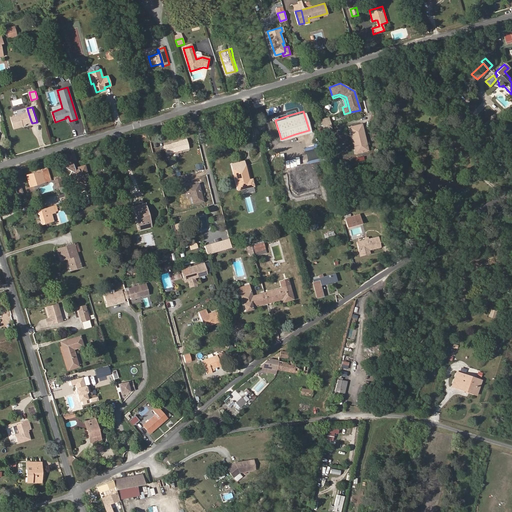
[(28,112),(11,117),(15,128),(26,125),(26,123),(28,122),(31,121),(28,112)]
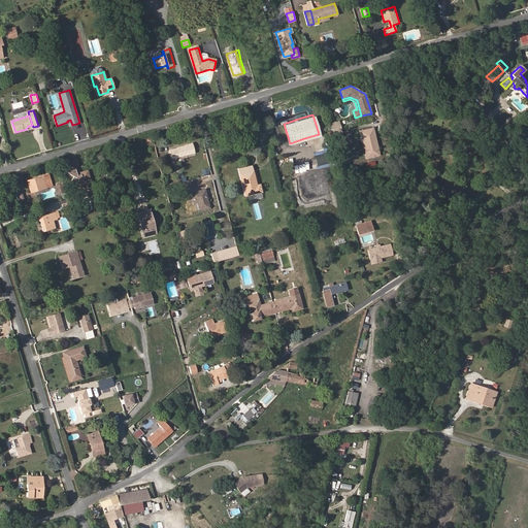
[(340,128),(338,122),(331,124),(333,130),(340,128)]
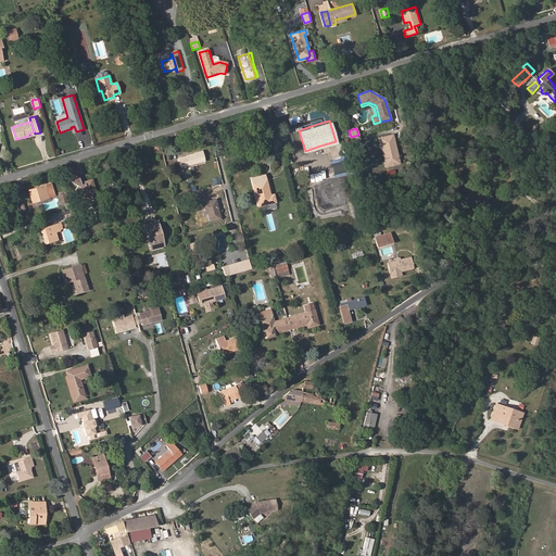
[(359,141),(358,135),(351,137),(352,143),(359,141)]
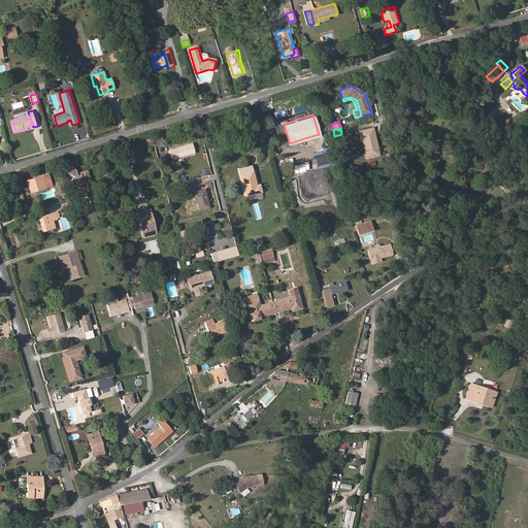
[(361,131),(362,137),(365,137),(369,158),(380,155),(373,128),(361,131)]
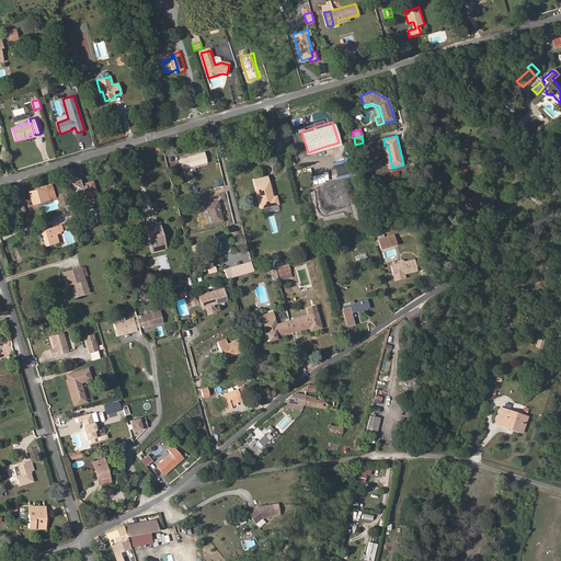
[(84,182),(87,187),(83,189),(81,187),(82,185),(80,179),(73,175),(70,183),(78,186),(77,191),(78,197),(84,202),(91,199),(94,194),(96,194),(93,180),(84,182)]
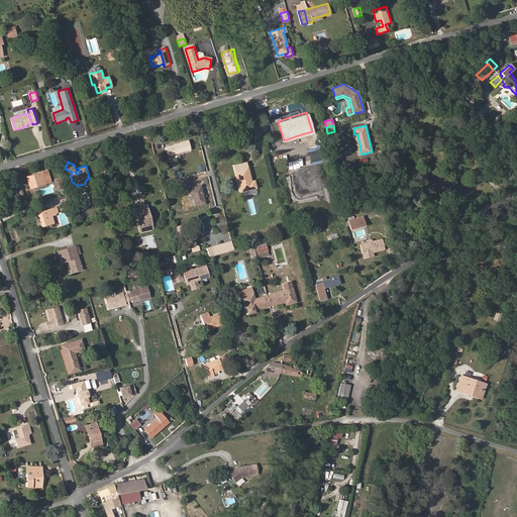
[(245,163),(233,167),(240,192),(255,188),(253,181),(251,182),(245,163)]
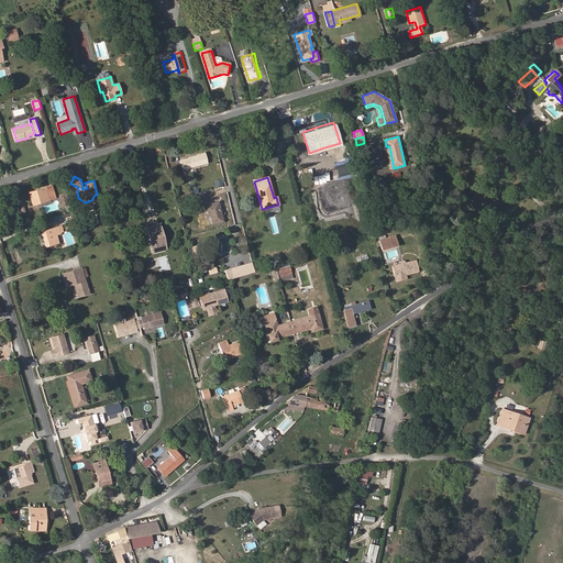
[(47,197),(48,199),(54,197),(51,185),(30,191),(33,203),(37,202),(36,200),(47,197)]
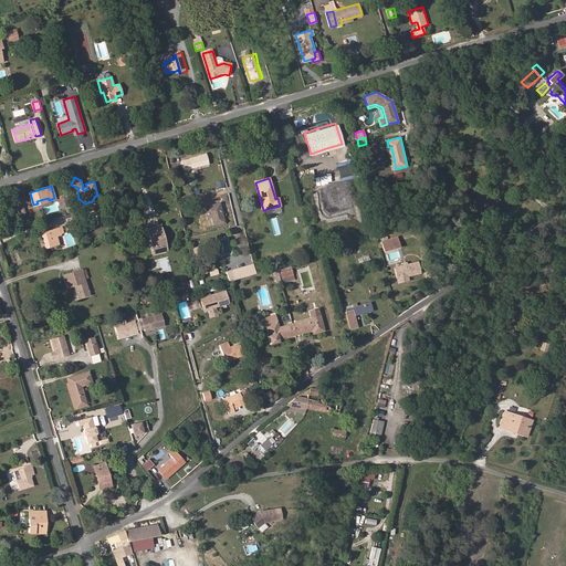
[(219,203),(215,205),(216,207),(210,208),(210,207),(205,208),(208,218),(211,218),(213,226),(224,223),(219,203)]
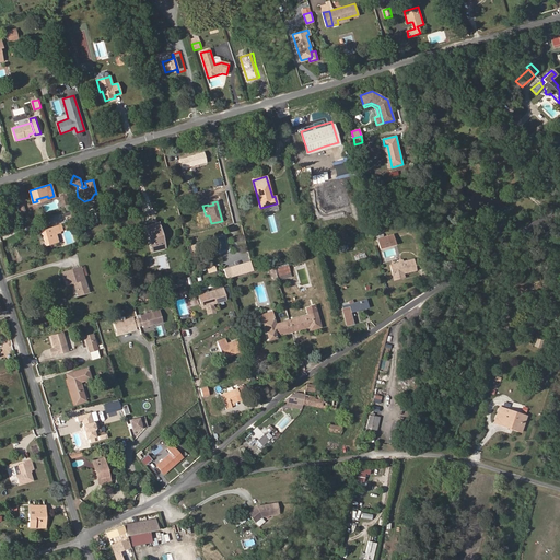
[(154,249),(164,246),(159,223),(146,226),(148,235),(151,235),(154,249)]
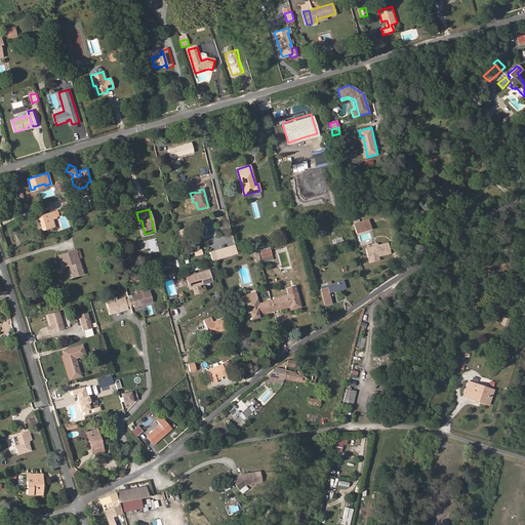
[(42,226),(41,226),(42,232),(53,228),(51,220),(55,219),(55,218),(53,212),(38,216),(39,221),(41,221),(42,226)]
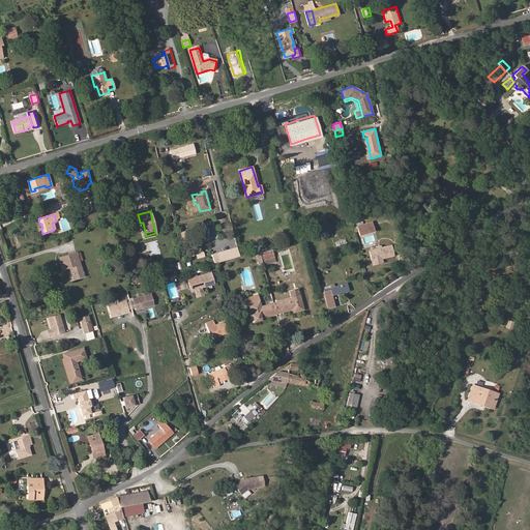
[(156,235),(155,233),(146,236),(143,223),(140,223),(144,238),(156,235)]
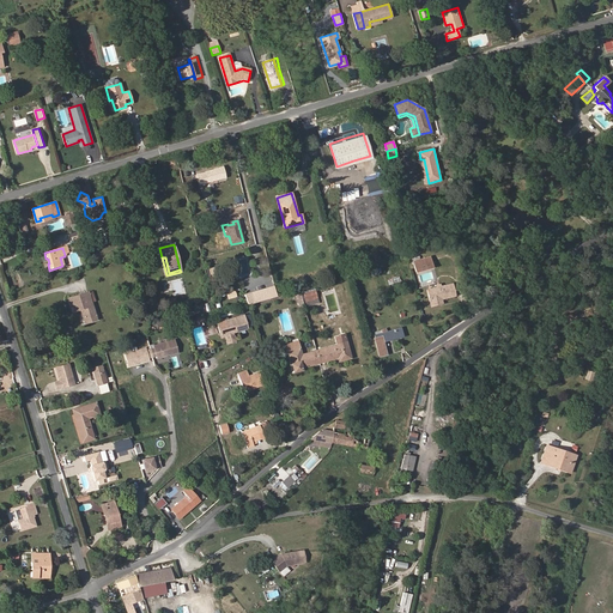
[(417,272),(432,268),(430,258),(413,262),(417,272)]
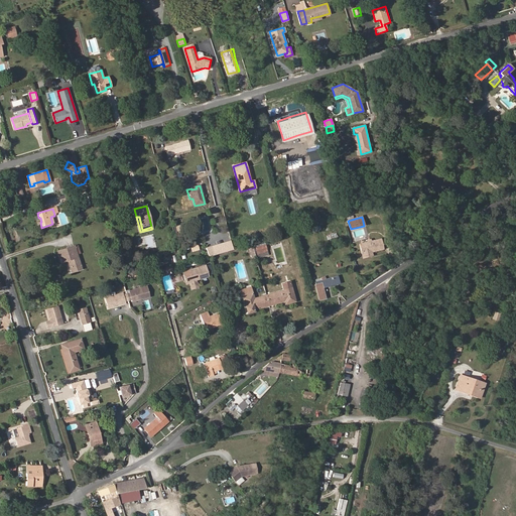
[(327,236),(328,240),(345,235),(344,231),(327,236)]
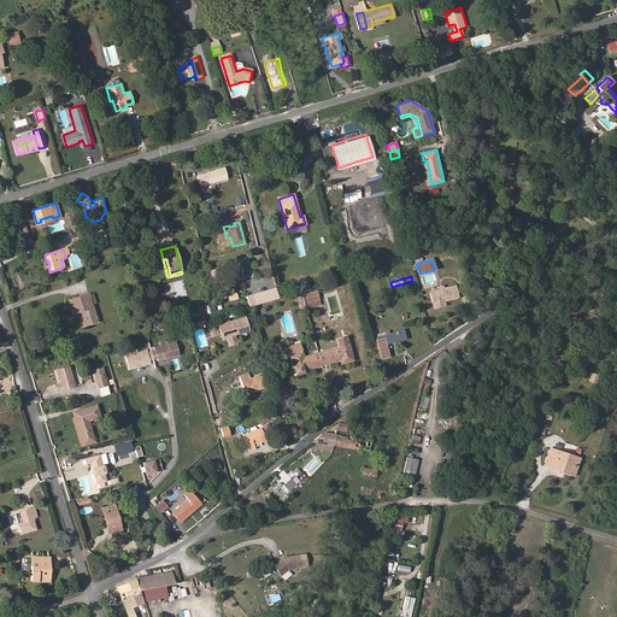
[(440,289),(430,292),(433,304),(445,301),(458,298),(456,286),(444,289),(440,289)]
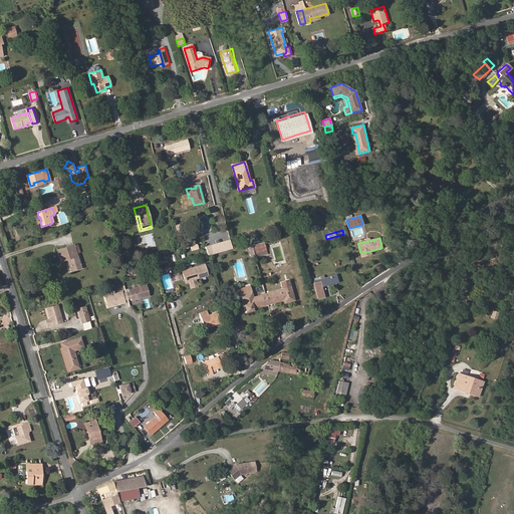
[(211,246),(214,254),(228,250),(226,241),(211,246)]
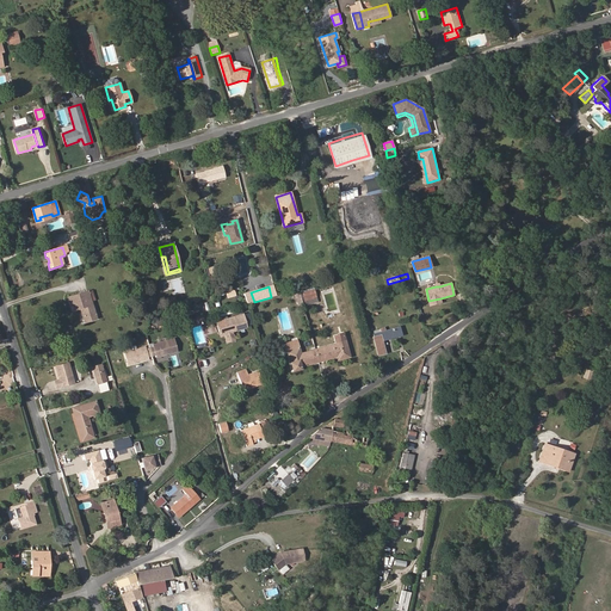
[(315,289),(301,294),(303,302),(318,297),(315,289)]
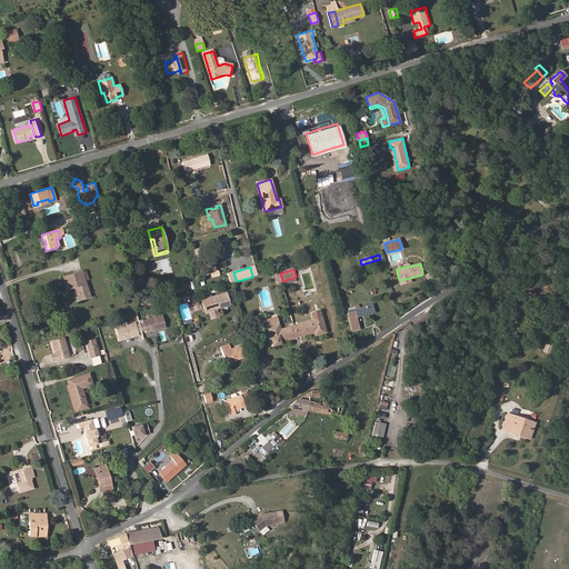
[(67,290),(75,287),(76,287),(80,300),(90,297),(81,271),(63,278),(67,290)]
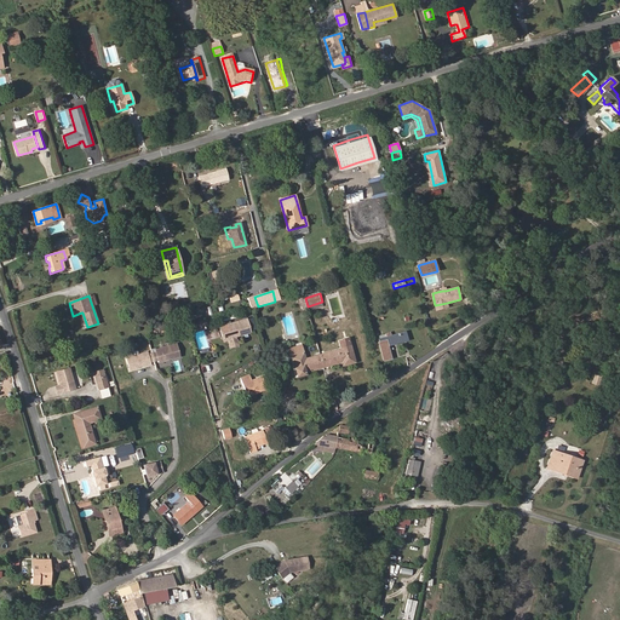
[(251,331),(247,319),(220,327),(224,338),(227,338),(236,336),(251,331)]
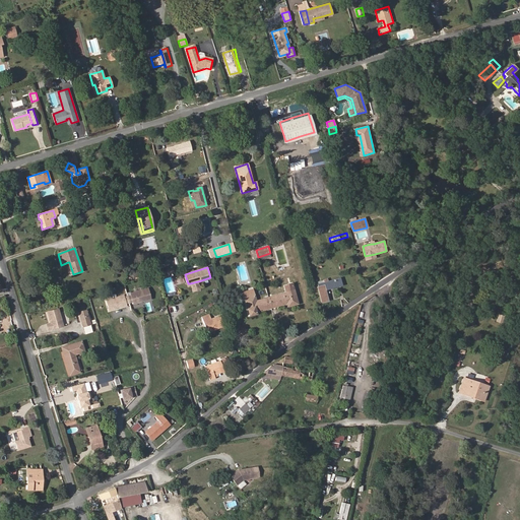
[(341,285),(339,278),(318,284),(319,286),(318,286),(322,303),(328,301),(325,289),(341,285)]
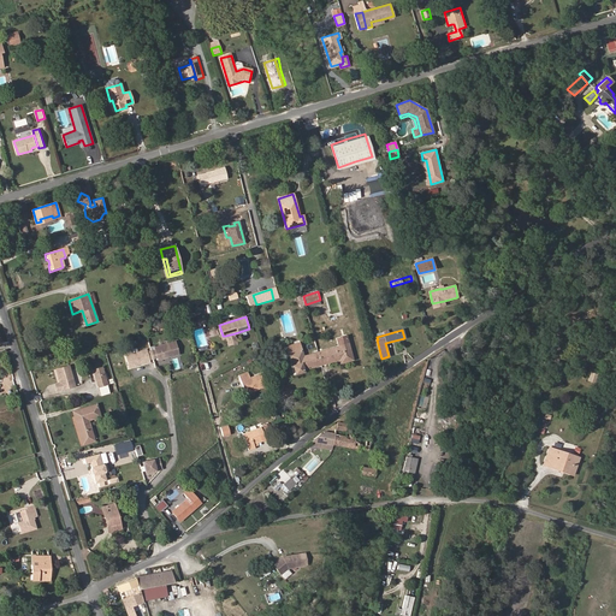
[(237,342),(235,333),(225,336),(227,345),(237,342)]
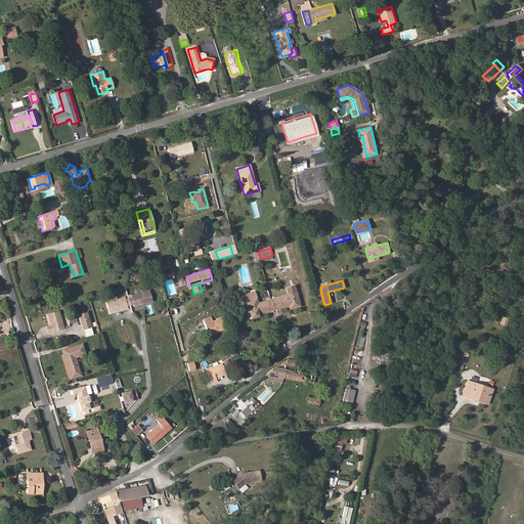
[(288,295),(296,293),(295,287),(286,289),(288,295)]
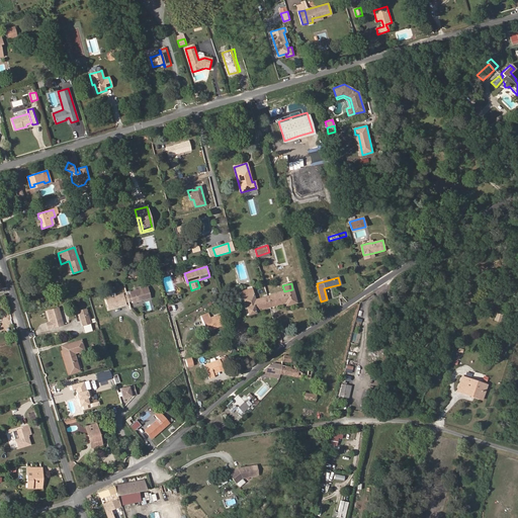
[(131,294),(127,295),(128,303),(133,301),(133,304),(150,298),(147,288),(141,290),(135,291),(131,292),(131,294)]
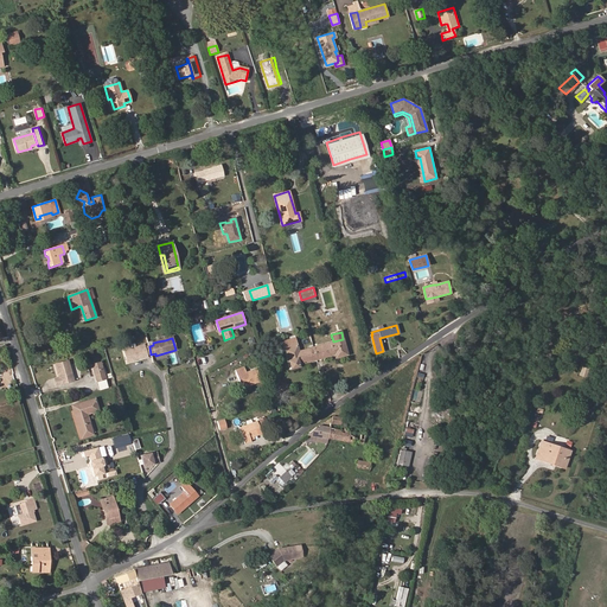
[(286,350),(296,346),(295,338),(283,342),(286,350)]
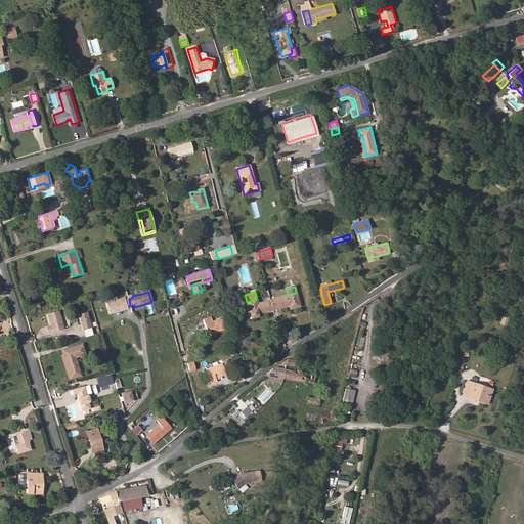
[(270,300),(273,310),(290,306),(293,305),(294,308),(300,306),(296,293),(288,295),(270,300)]
